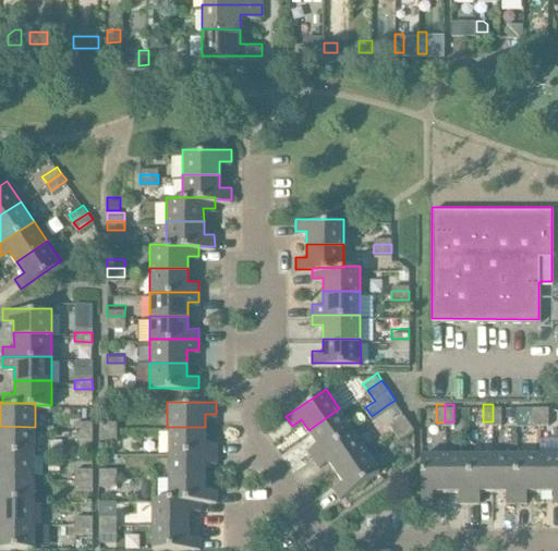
[(500,421),(501,404),(493,404),(493,421),(500,421)]
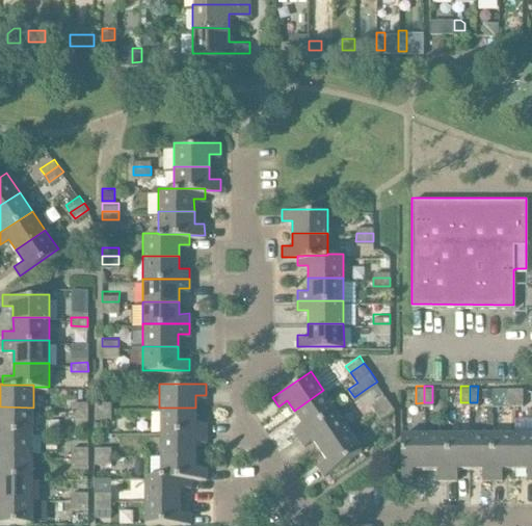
[(482,386),(482,395),(491,395),(491,386),(482,386)]
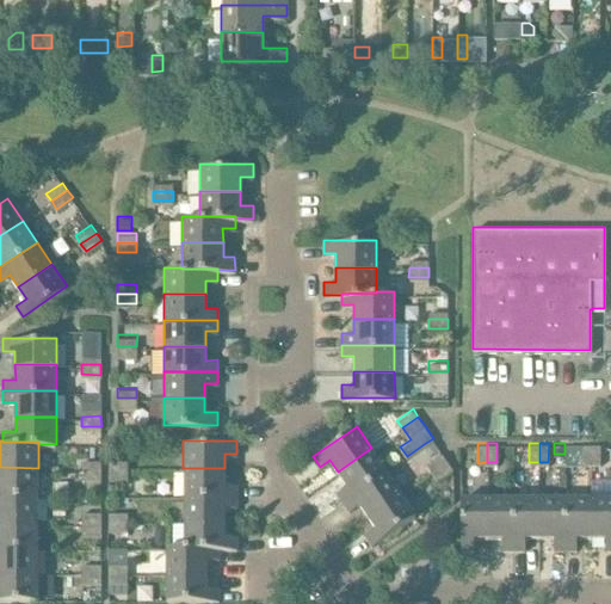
[(581,443),(566,443),(566,463),(581,463),(581,462),(591,462),(591,443),(581,443)]
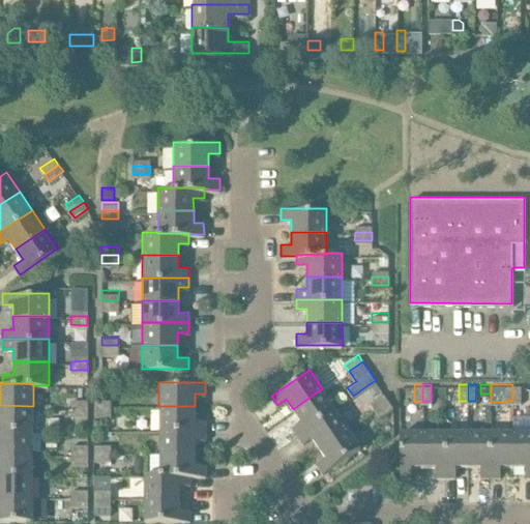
[(322,388),(293,409),(300,419),(291,425),(297,433),(335,407),(322,388)]
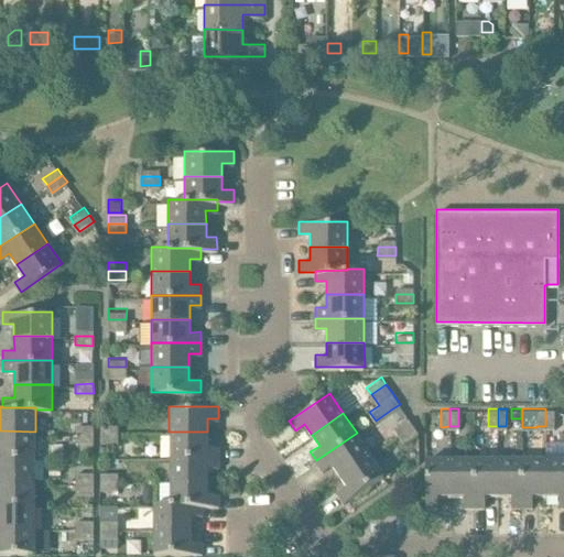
[(398,434),(413,424),(408,416),(392,426),(398,434)]
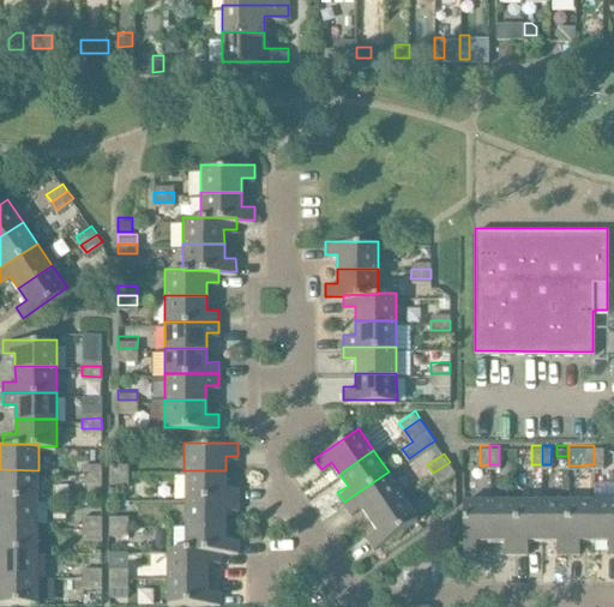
[(108,470),(128,470),(128,461),(108,461),(108,470)]
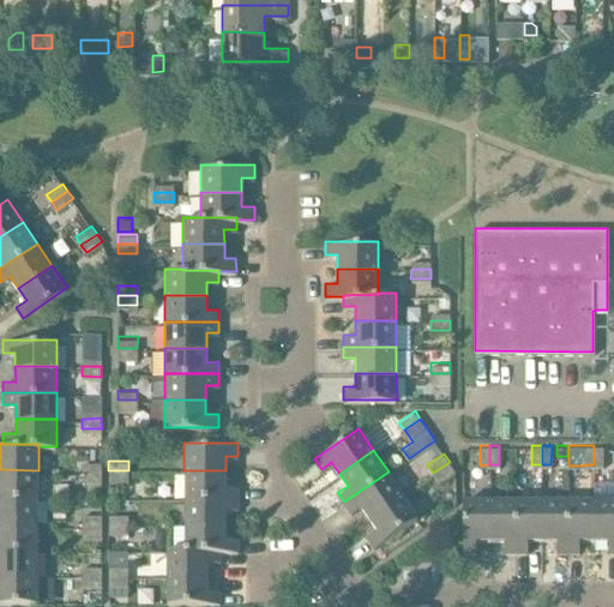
[(439,480),(455,469),(450,462),(433,473),(439,480)]
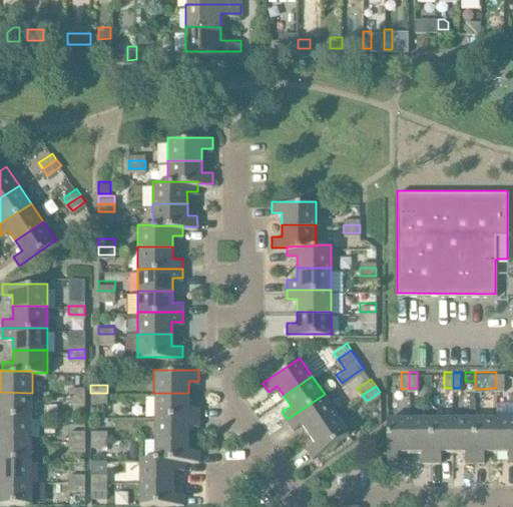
[(32,393),(0,392),(0,414),(32,415),(32,393)]
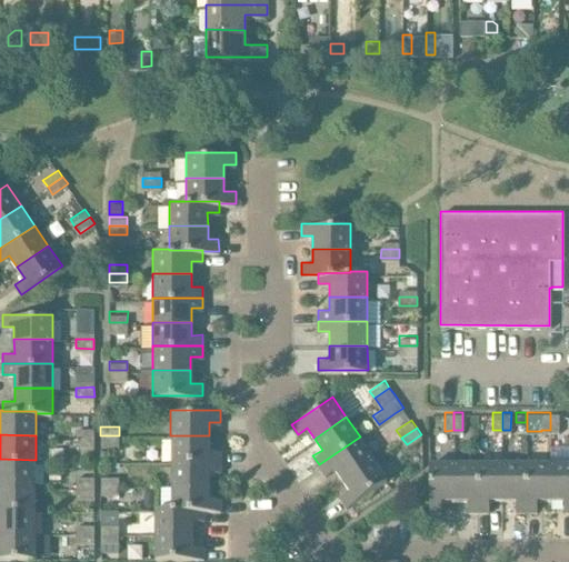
[(76,444),(95,444),(95,435),(76,435),(76,444)]
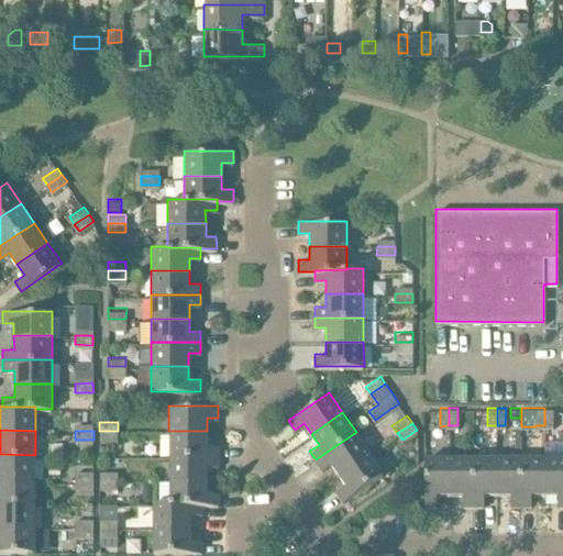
[(207,431),(168,431),(168,455),(218,455),(218,444),(207,444),(207,431)]
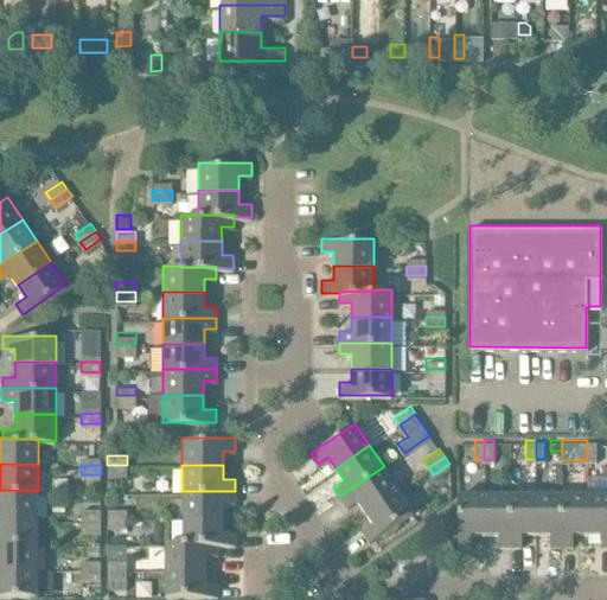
[(384,466),(340,496),(346,505),(357,499),(365,511),(398,487),(384,466)]
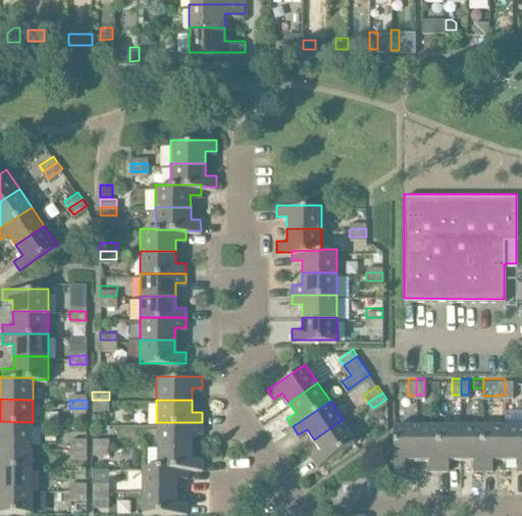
[(318,464),(356,439),(343,419),(314,440),(320,449),(312,455),(318,464)]
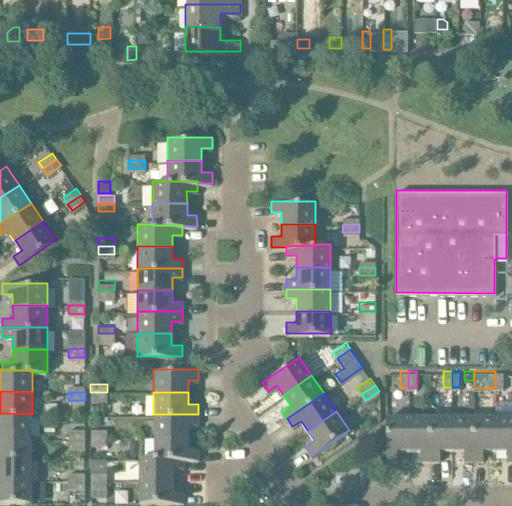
[(32,414),(0,413),(0,435),(32,435),(32,414)]
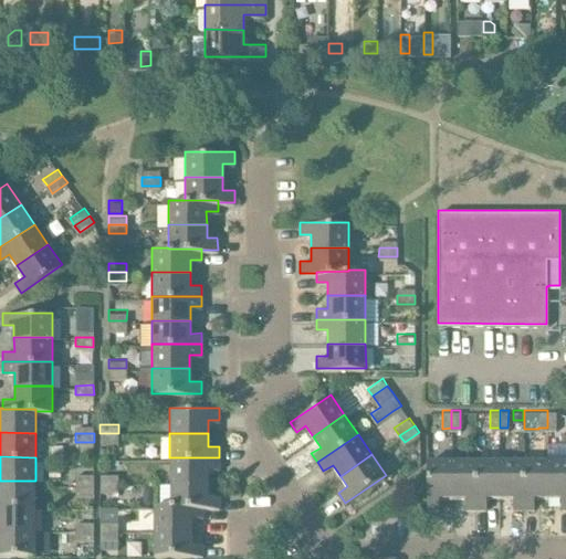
[(565,456),(547,457),(547,495),(561,495),(561,506),(565,506),(565,456)]
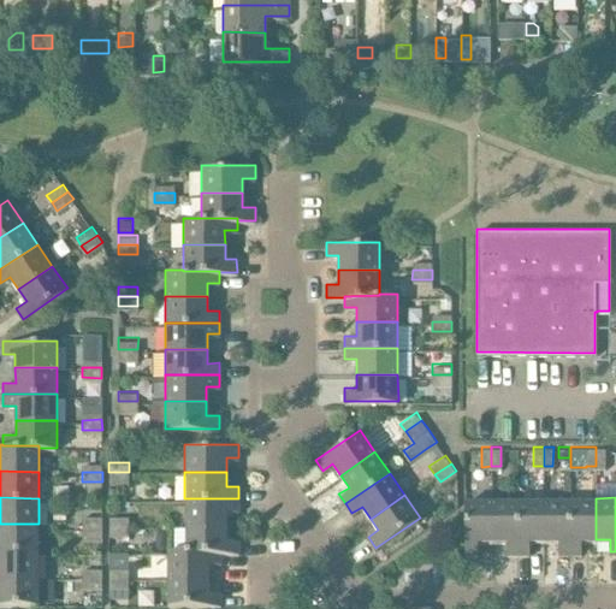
[(238,498),(184,498),(184,524),(226,524),(226,509),(238,509),(238,498)]
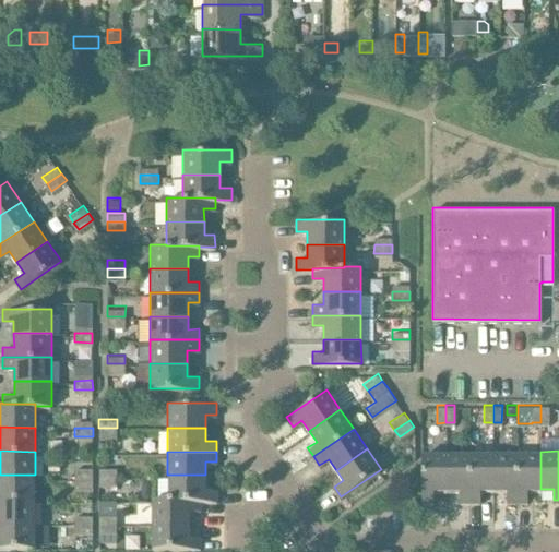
[(421,452),(421,460),(421,501),(433,501),(433,489),(445,489),(445,452),(421,452)]
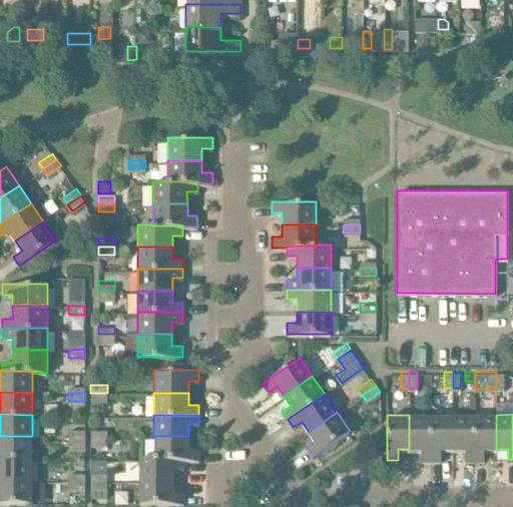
[(409,415),(409,449),(421,449),(421,459),(431,459),(431,415),(409,415)]
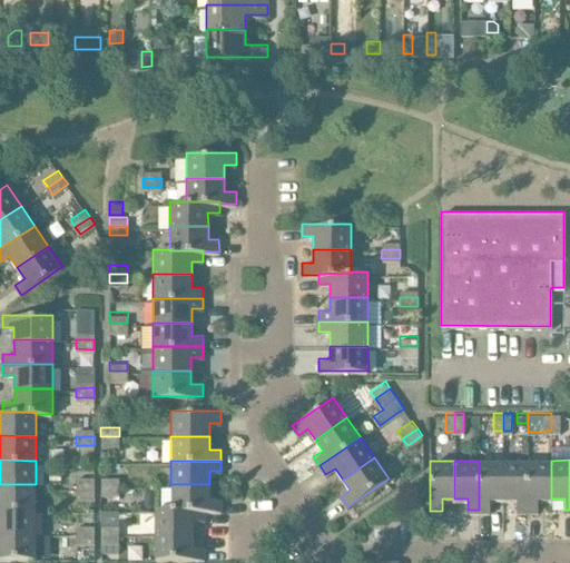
[(479,461),(479,510),(490,510),(490,499),(503,499),(503,461),(479,461)]
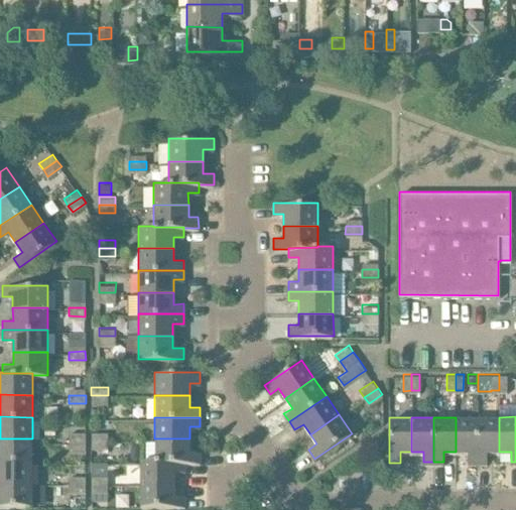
[(456,417),(456,452),(468,452),(468,462),(477,462),(477,417),(456,417)]
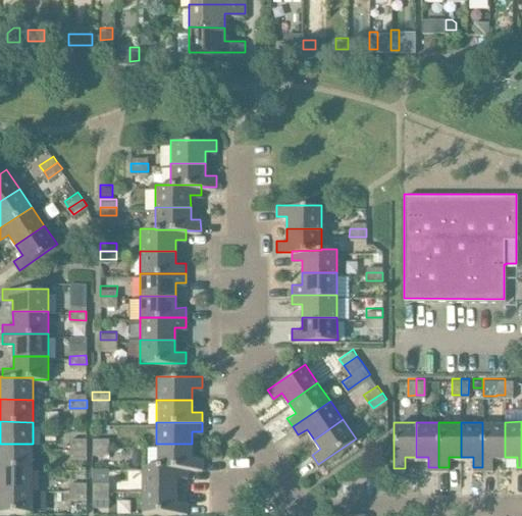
[(482,422),(482,467),(492,467),(492,457),(505,457),(505,422),(482,422)]
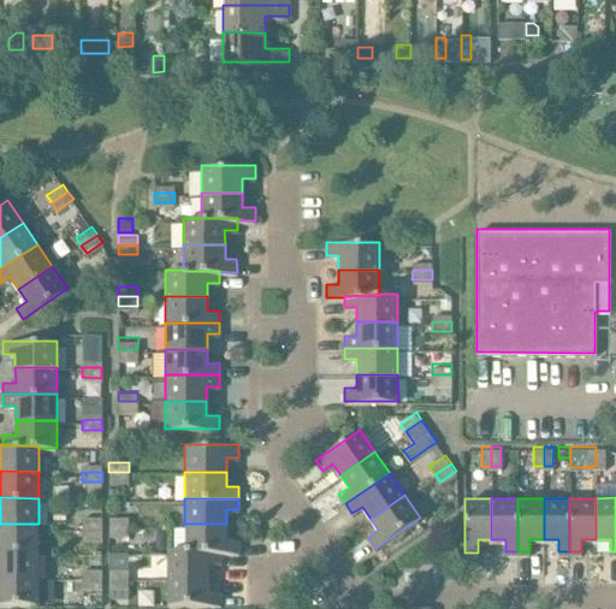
[(82,524),(101,524),(101,514),(82,514),(82,524)]
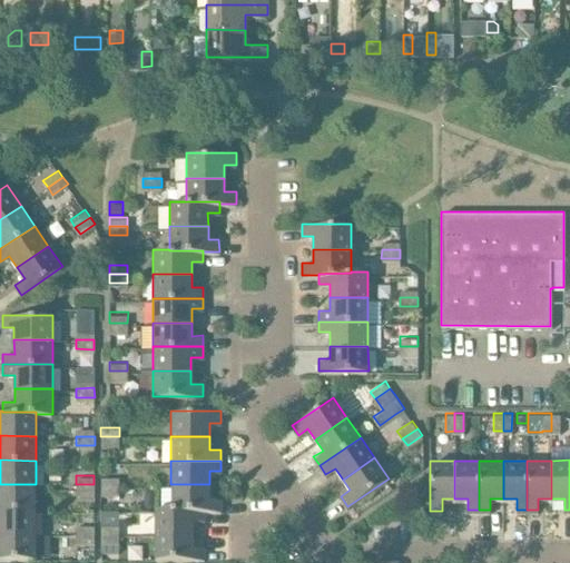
[(100,484),(119,484),(119,475),(100,475),(100,484)]
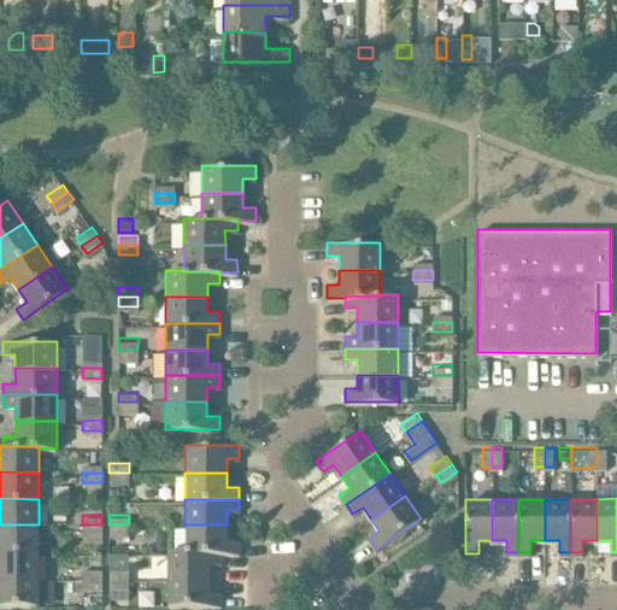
[(39,525),(0,525),(0,550),(39,551),(39,525)]
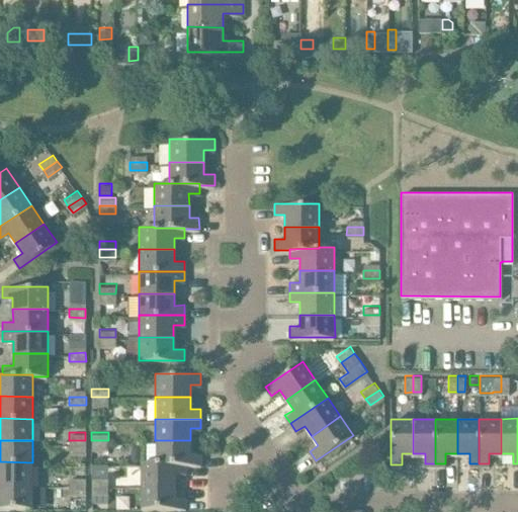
[(155,440),(155,461),(155,462),(185,462),(185,463),(200,463),(200,452),(190,452),(190,440),(155,440)]
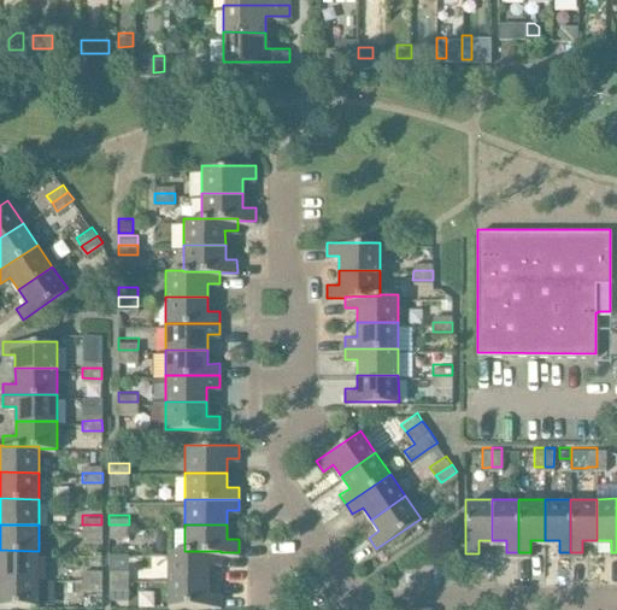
[(39,551),(0,550),(0,576),(39,578),(39,551)]
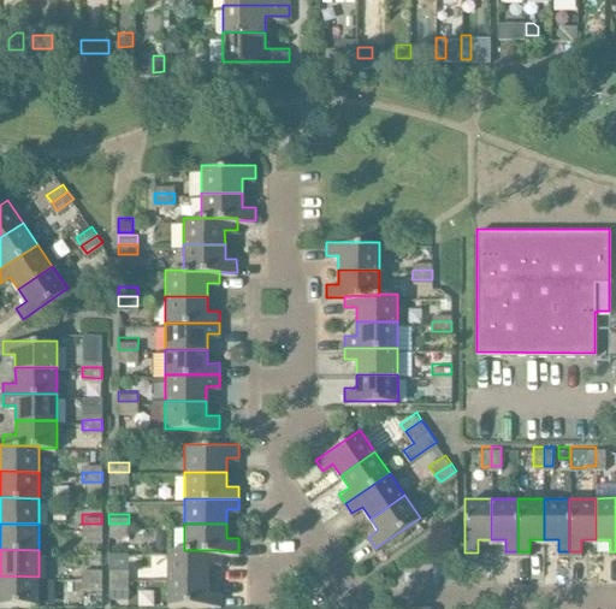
[(166,577),(208,577),(208,561),(220,561),(220,551),(220,550),(184,550),(184,549),(166,549),(166,577)]
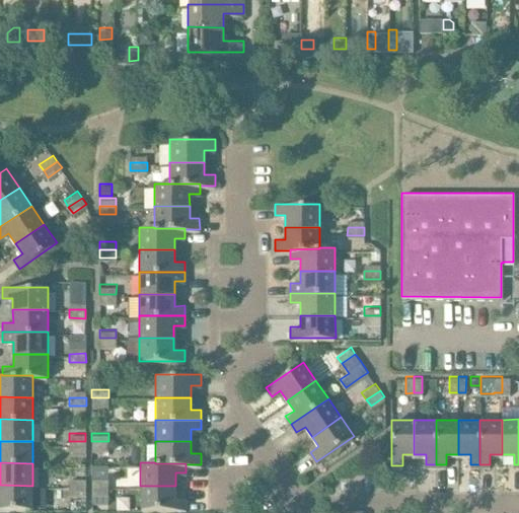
[(69,485),(85,485),(85,477),(69,477),(69,485)]
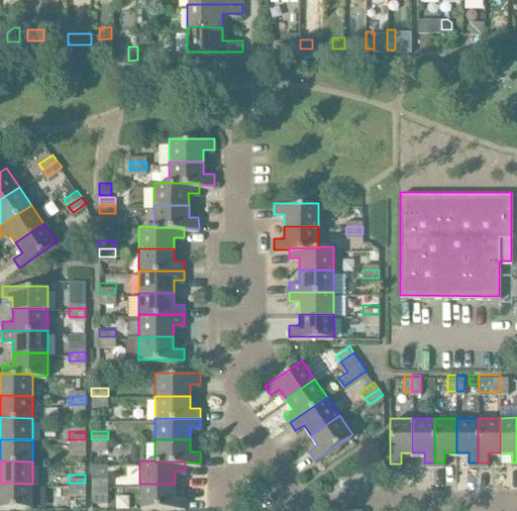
[(91,484),(107,484),(107,475),(91,475),(91,484)]
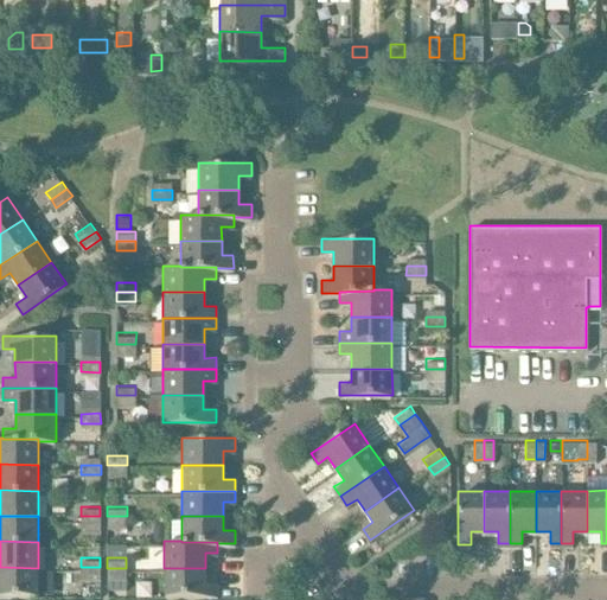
[(0,594),(38,594),(38,568),(0,567),(0,594)]
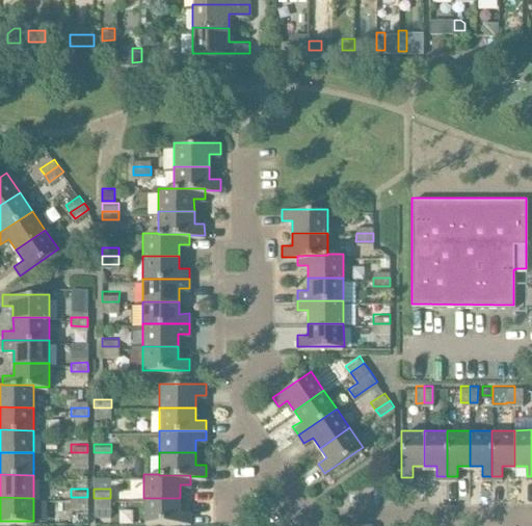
[(143,498),(143,521),(190,521),(190,509),(180,509),(180,498),(143,498)]
